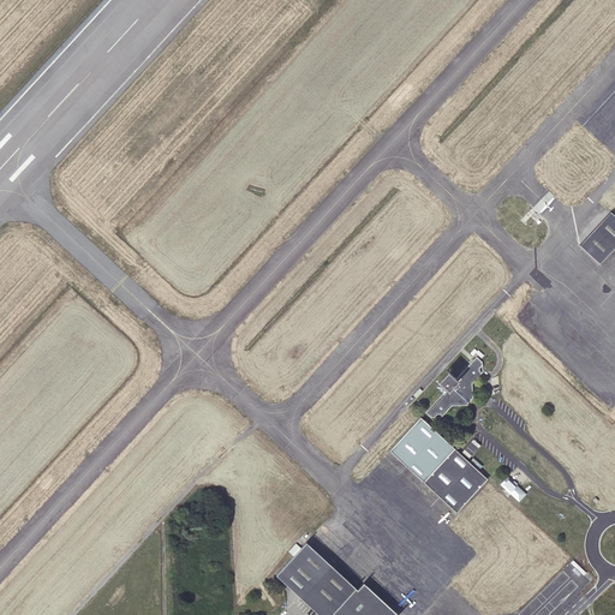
[(614,215),(610,212),(580,245),(599,264),(614,246),(614,215)]
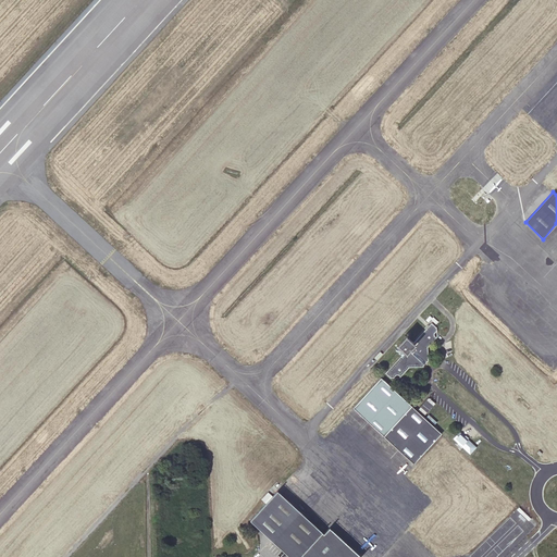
[(409,347),(385,373),(391,378),(394,378),(397,373),(400,376),(409,368),(423,367),(423,363),(425,361),(428,361),(428,347),(436,337),(433,335),(436,331),(436,327),(432,323),(409,347)]
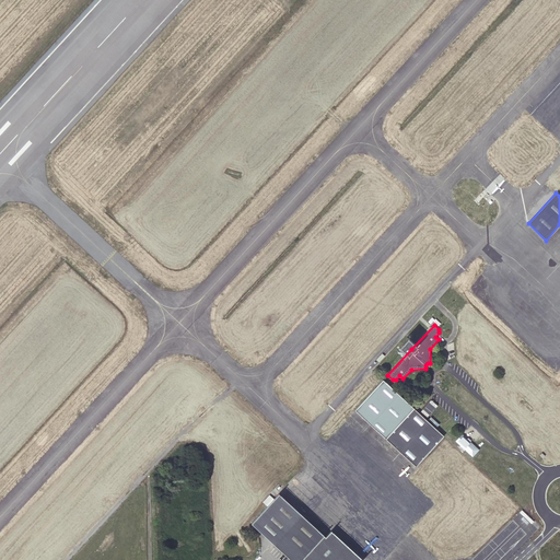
[(383,380),(354,410),(416,466),(443,436),(383,380)]
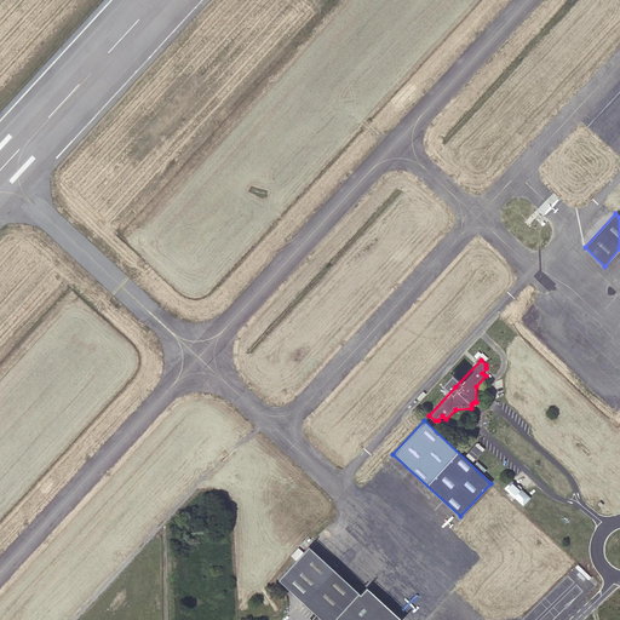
[(476,445),(468,453),(475,459),(483,452),(476,445)]
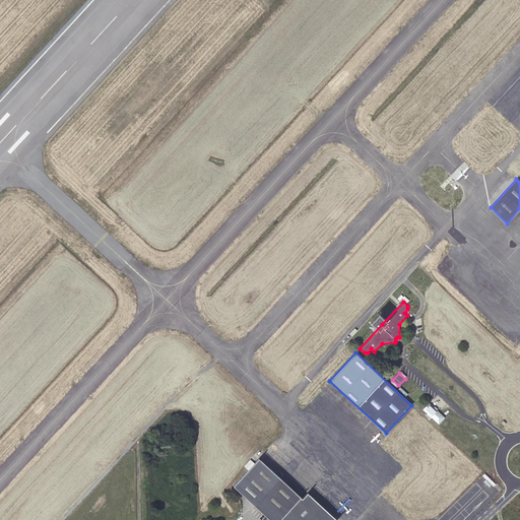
[(436,420),(441,414),(429,403),(424,409),(436,420)]
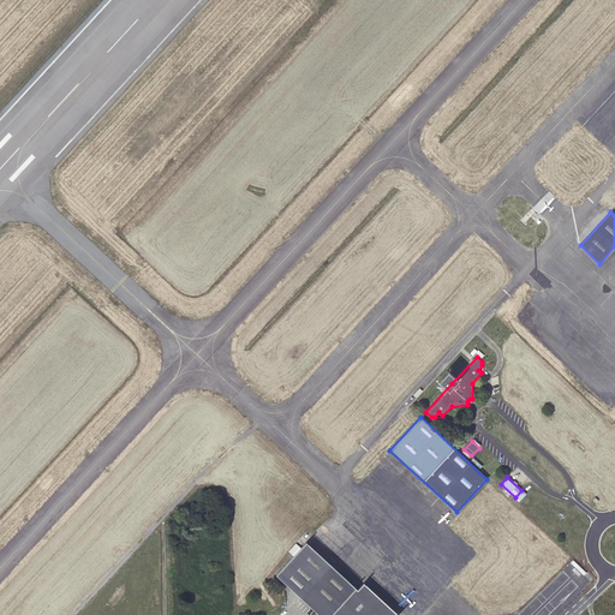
[(525,494),(521,490),(515,497),(519,501),(525,494)]
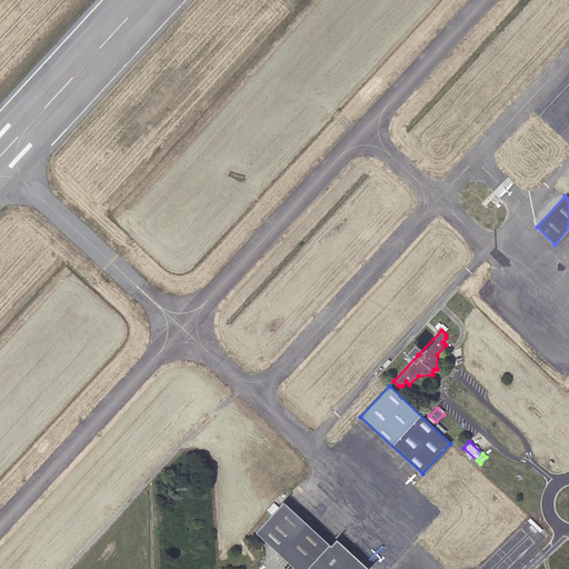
[(330,546),(281,502),(256,532),(296,568),(368,568),(337,539),(330,546)]
